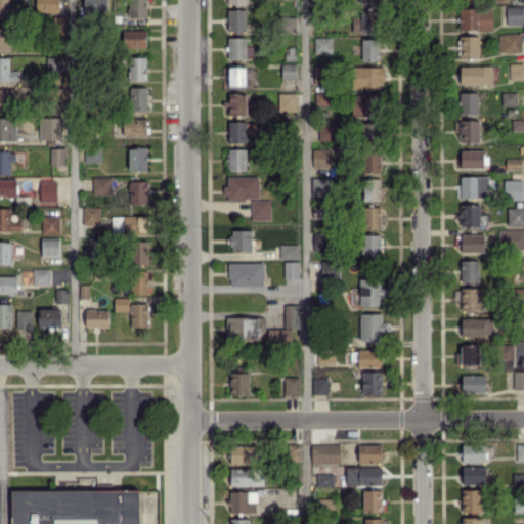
[(9,0),(0,0),(0,17),(9,18),(9,0)]
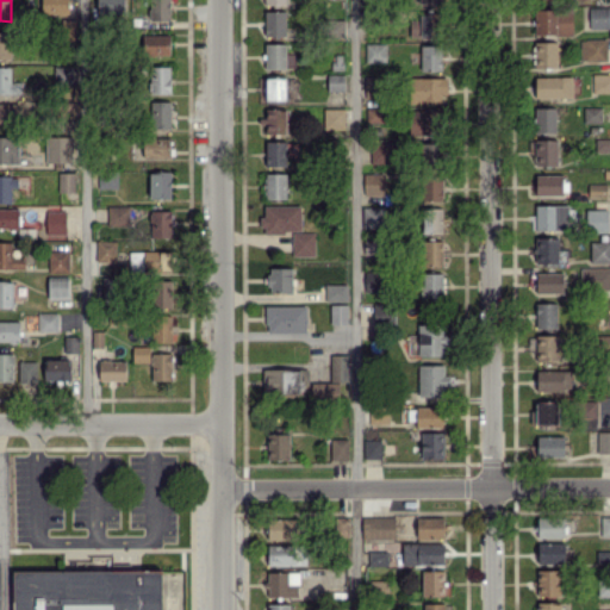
[(69,0),(41,0),(41,14),(69,16),(69,0)]
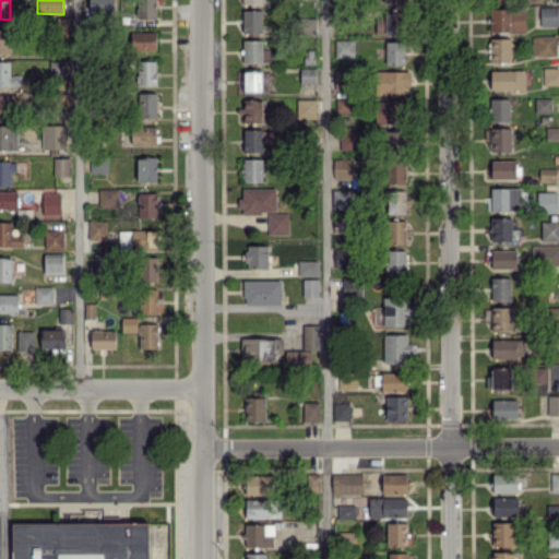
[(114,12),(113,0),(87,0),(88,12),(114,12)]
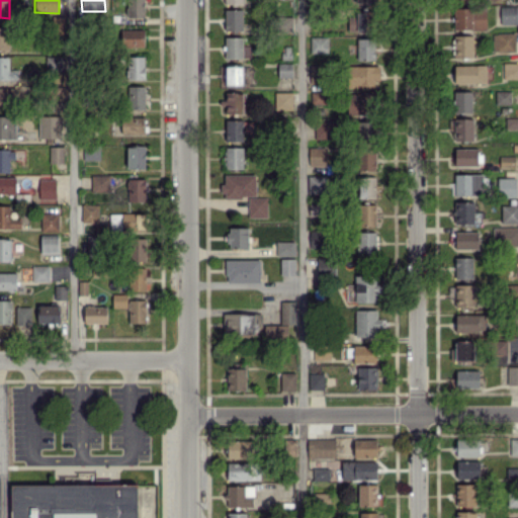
[(145,17),(144,0),(126,0),(126,17),(145,17)]
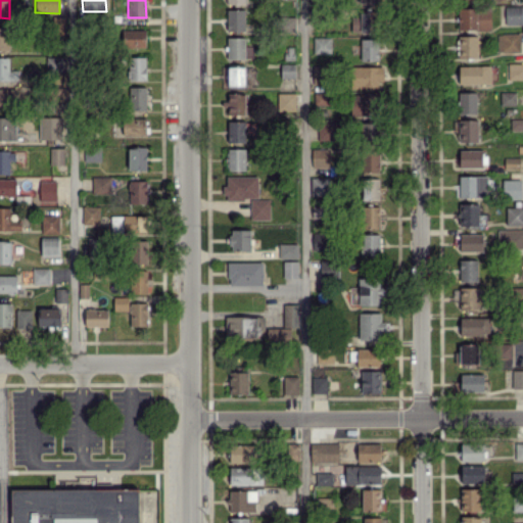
[(522,6),(505,6),(506,25),(522,25),(522,6)]
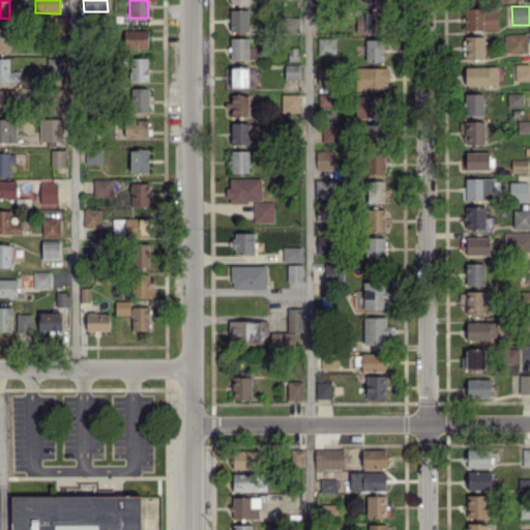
[(464,30),(497,30),(497,8),(464,8),(464,30)]
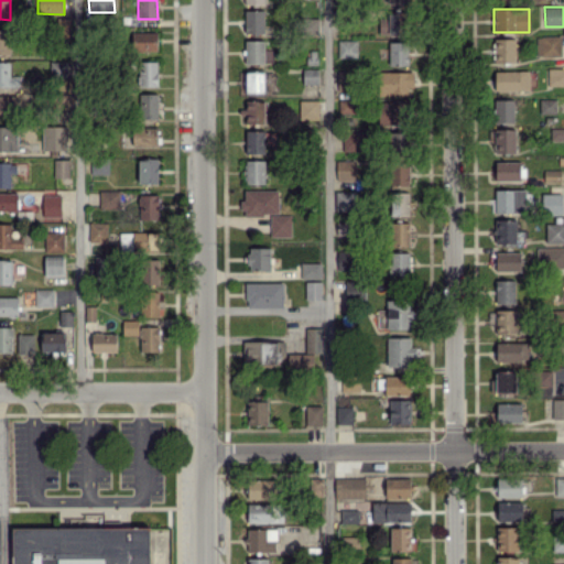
[(263,10),(245,10),(245,33),(264,33),(263,10)]
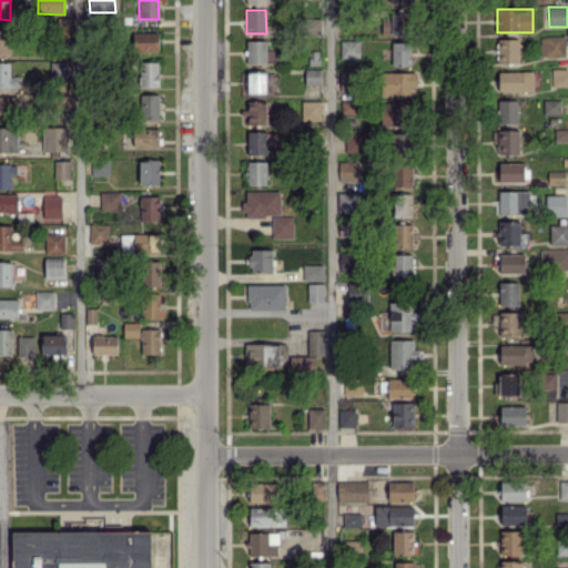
[(382,33),(406,34),(406,16),(383,14),(382,33)]
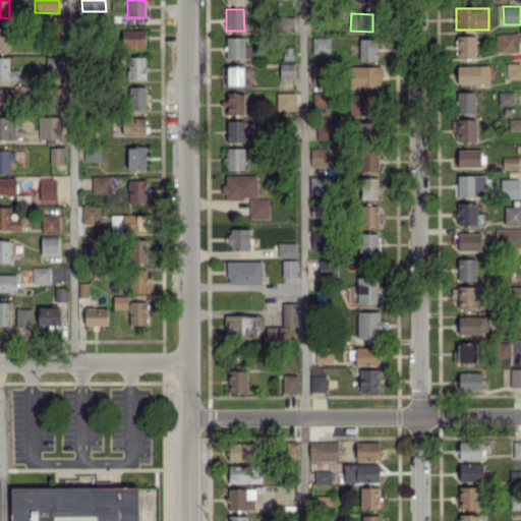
[(146,47),(145,30),(120,30),(121,47),(146,47)]
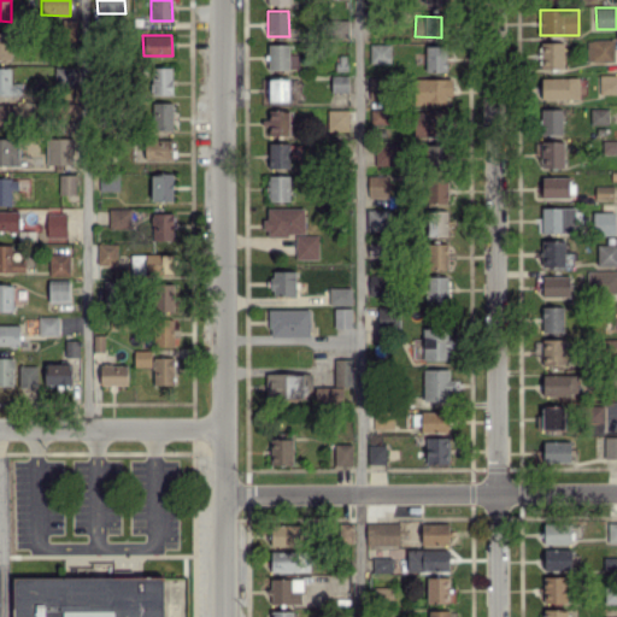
[(613,39),(587,40),(587,62),(613,60),(613,39)]
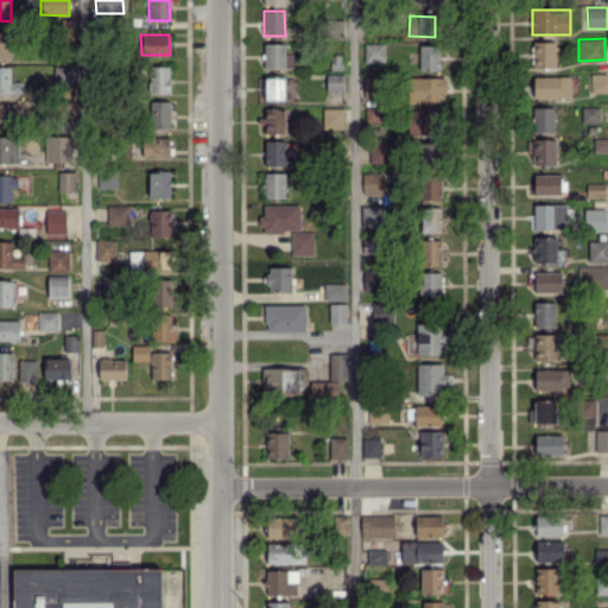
[(556,67),(555,40),(532,42),(533,68),(556,67)]
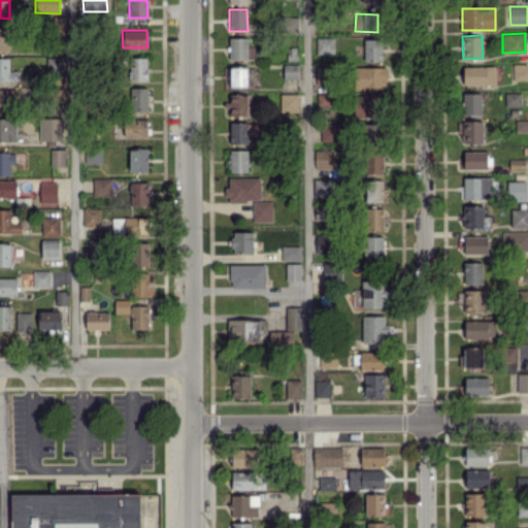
[(246,37),(229,38),(230,60),(248,59),(246,37)]
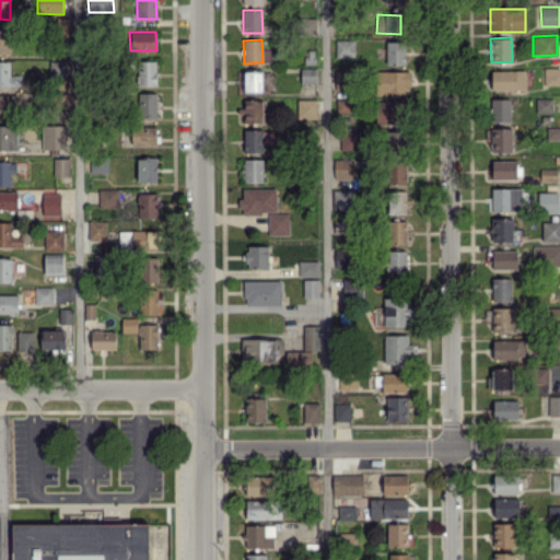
[(354,57),(353,39),(336,41),(336,57),(354,57)]
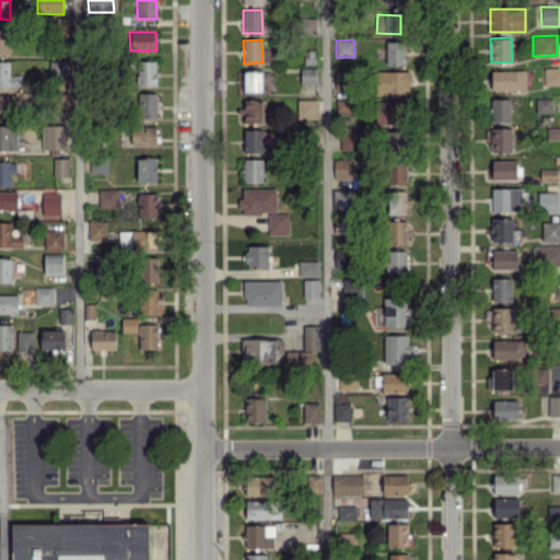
[(386,65),(406,65),(405,41),(386,42),(386,65)]
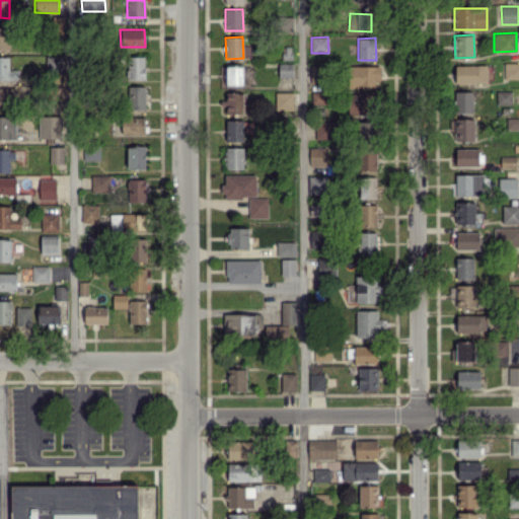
[(9,57),(0,56),(0,79),(16,80),(16,69),(9,69),(9,57)]
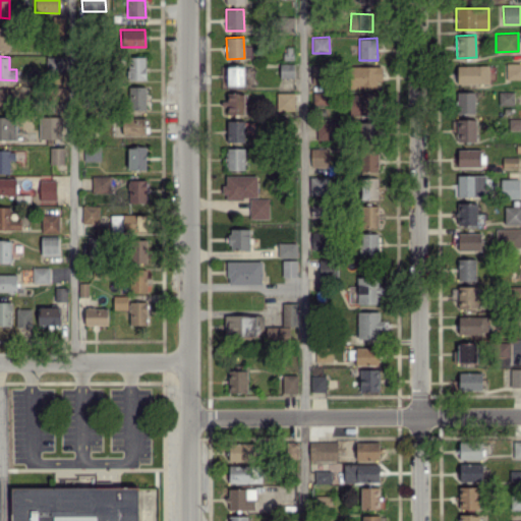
[(146,56),(127,57),(128,79),(146,79),(146,56)]
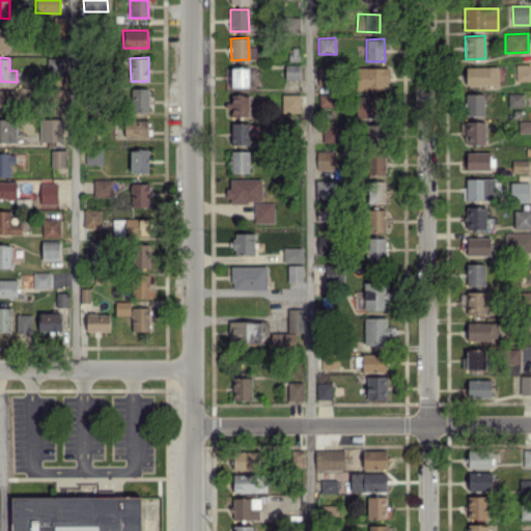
[(63,58),(47,58),(47,73),(63,73),(63,58)]
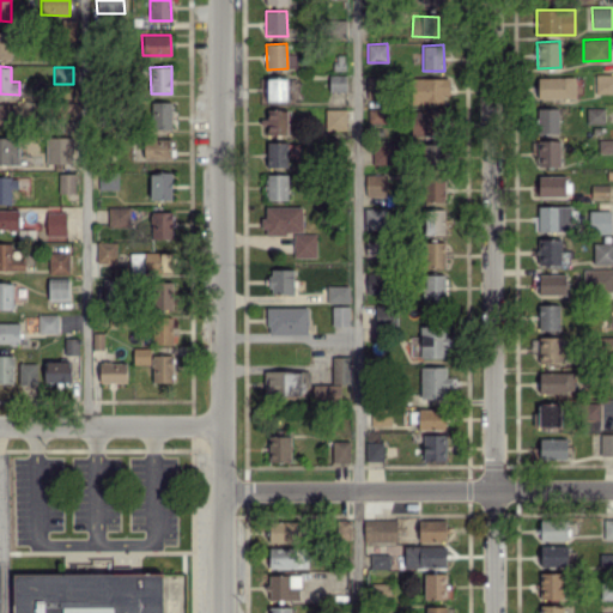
[(596,93),(612,92),(612,78),(612,74),(595,74),(596,93)]
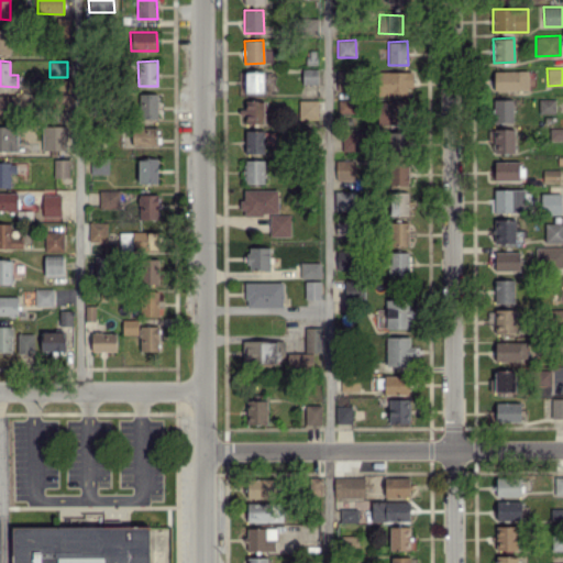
[(316,83),(316,69),(304,69),(305,84),(316,83)]
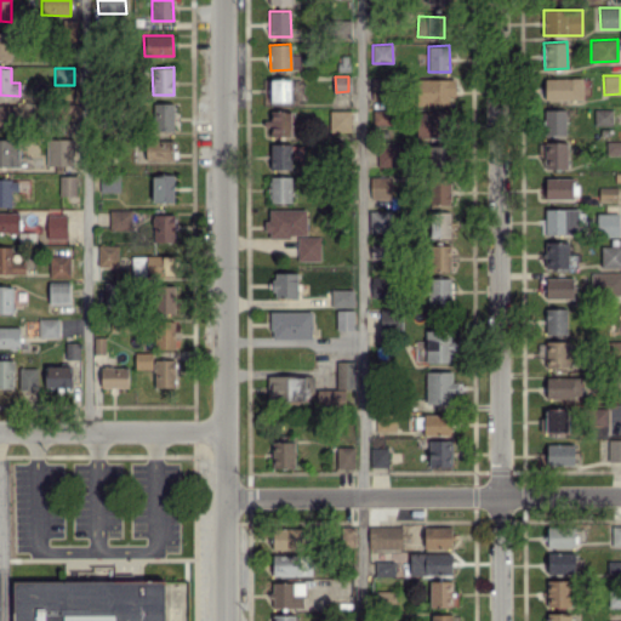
[(545,79),(545,100),(584,98),(582,78),(545,79)]
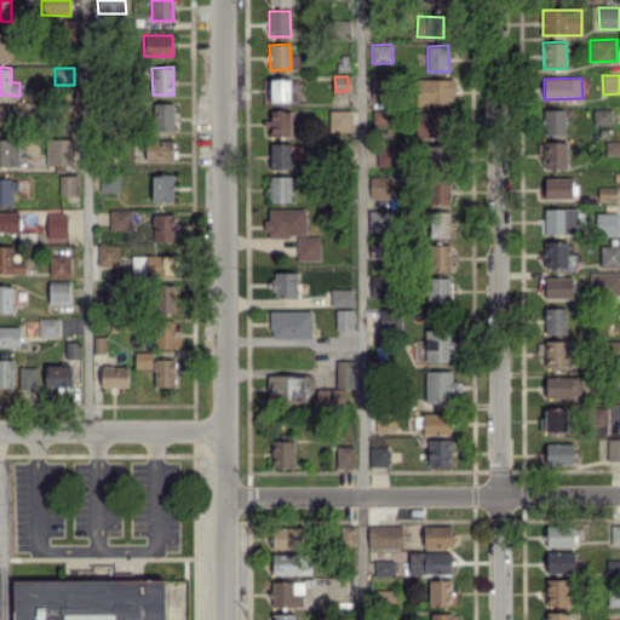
[(290,103),(291,79),(270,79),(270,102),(290,103)]
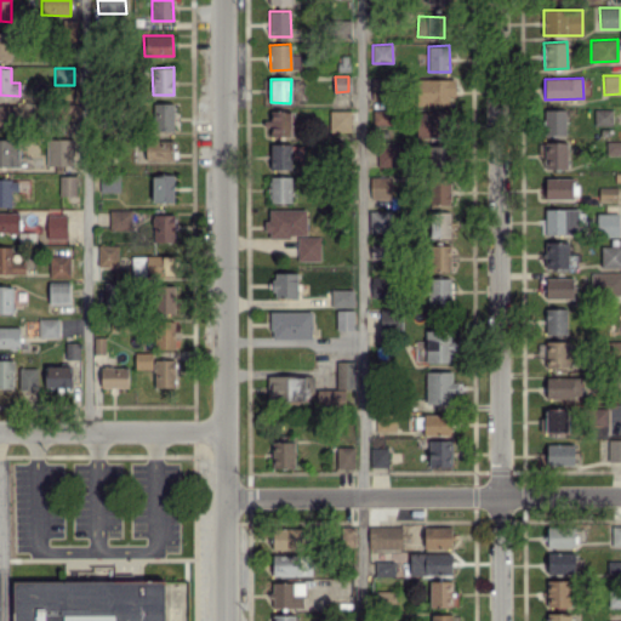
[(454,79),(419,79),(417,104),(454,104),(454,79)]
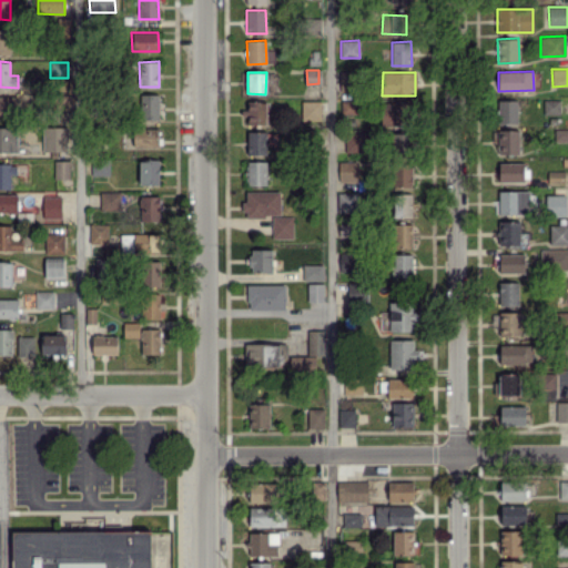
[(160,119),(159,93),(139,94),(139,119),(160,119)]
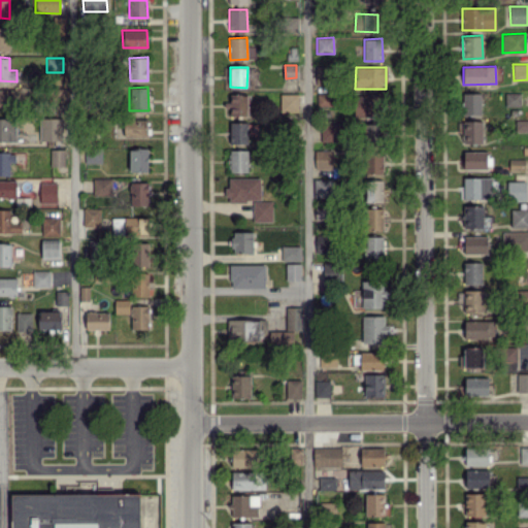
[(0,105),(14,105),(13,89),(0,89),(0,105)]
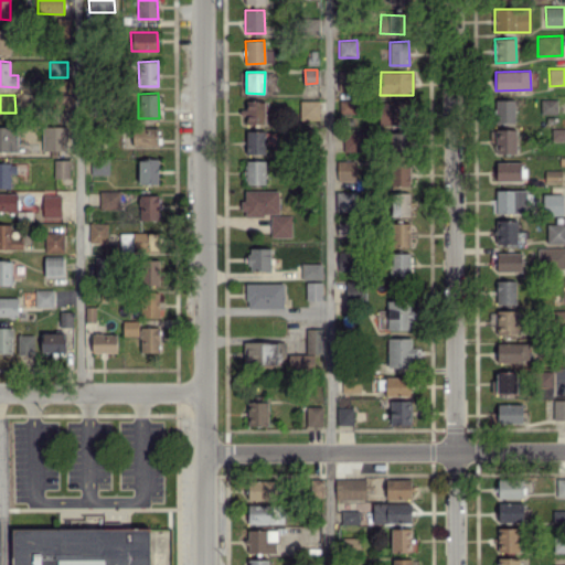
[(556,98),(540,99),(541,114),(556,114),(556,98)]
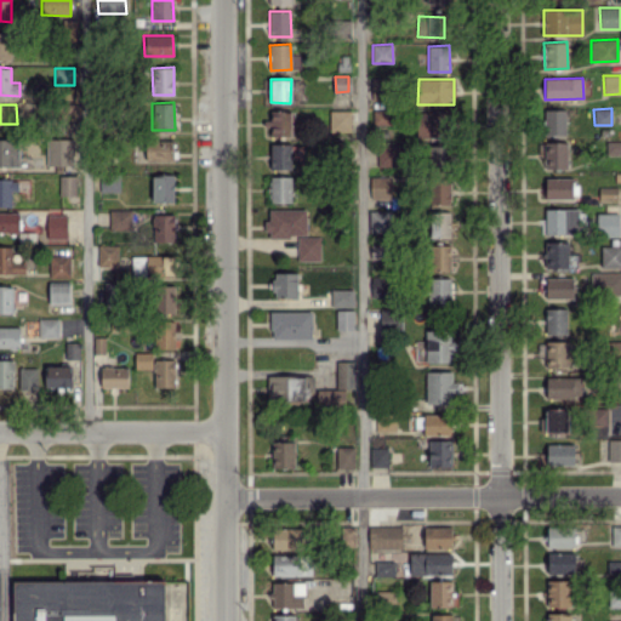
[(565,109),(543,109),(545,135),(565,135),(565,109)]
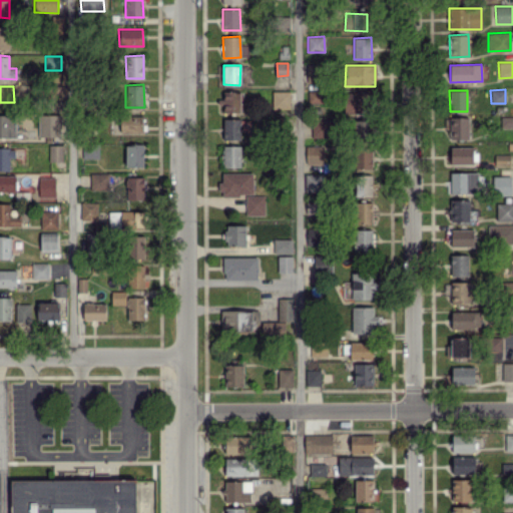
[(222,112),(239,112),(240,91),(223,91),(222,112)]
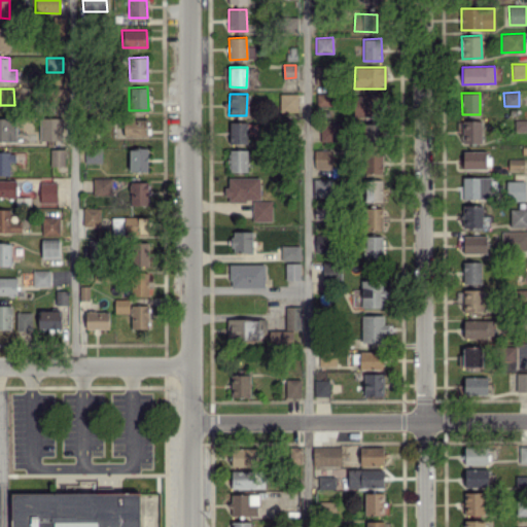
[(279,94),(279,111),(297,111),(297,94),(279,94)]
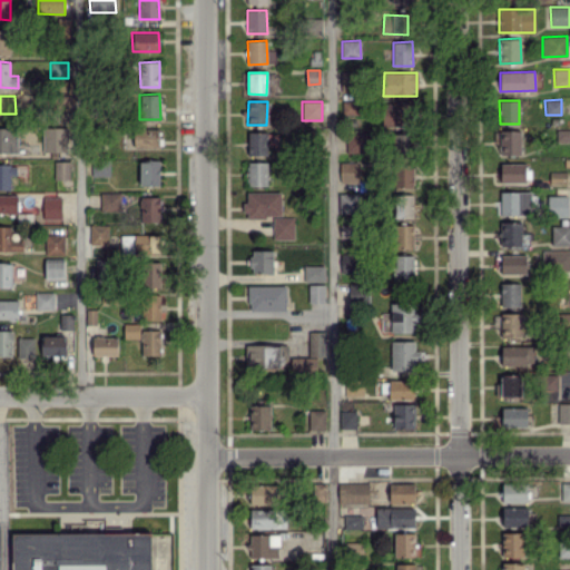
[(361,101),(342,101),(342,115),(361,115),(361,101)]
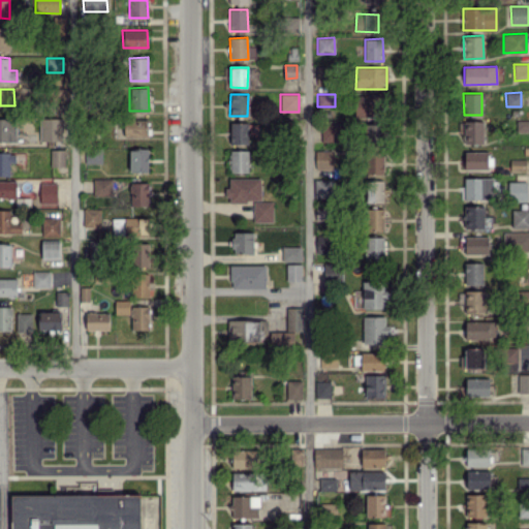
[(379,118),(379,96),(354,95),(354,118),(379,118)]
